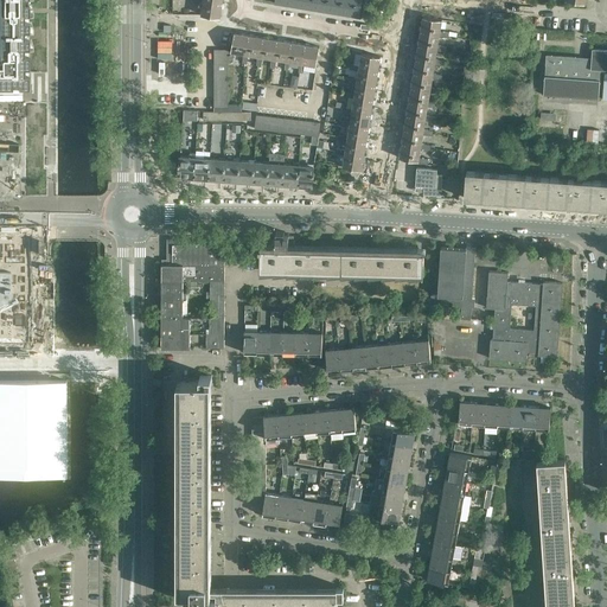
[(0,0),(0,59),(25,61),(24,0),(0,0)]
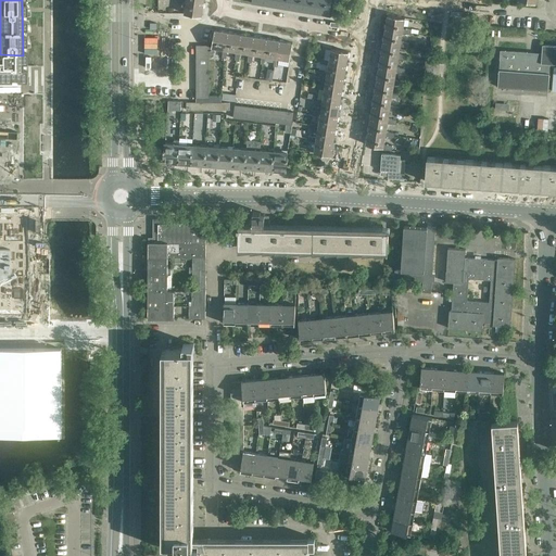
[(188,0),(177,0),(177,1),(186,2),(185,13),(202,15),(204,2),(188,0)]
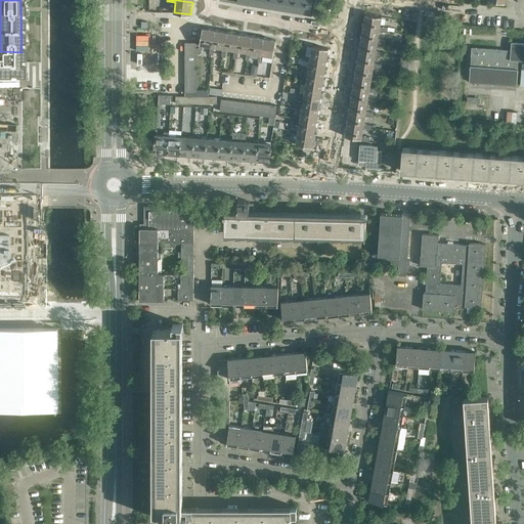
[(262,0),(262,6),(273,8),(274,0),(262,0)]
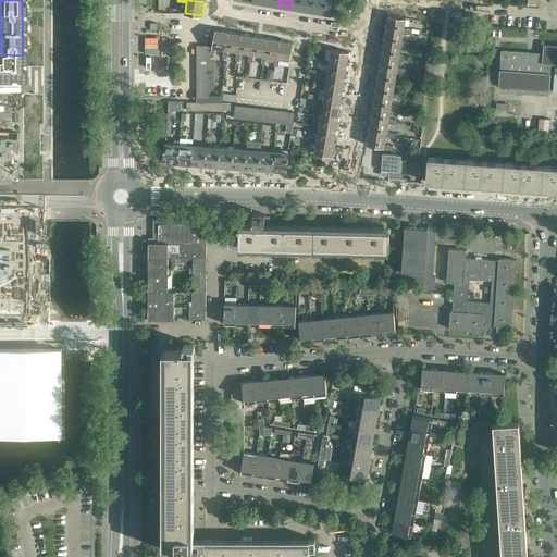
[(292,0),(291,9),(304,11),(306,0),(292,0)]
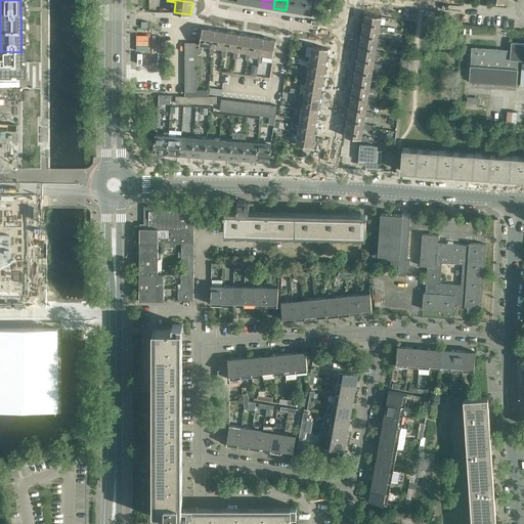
[(288,0),(286,10),(298,12),(300,0),(288,0)]
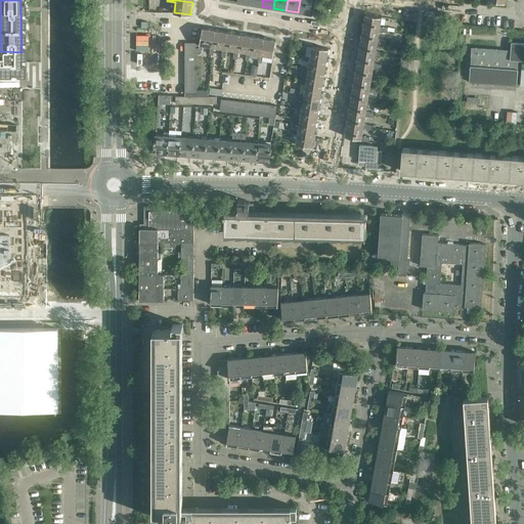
[(300,0),(298,12),(310,14),(312,0),(300,0)]
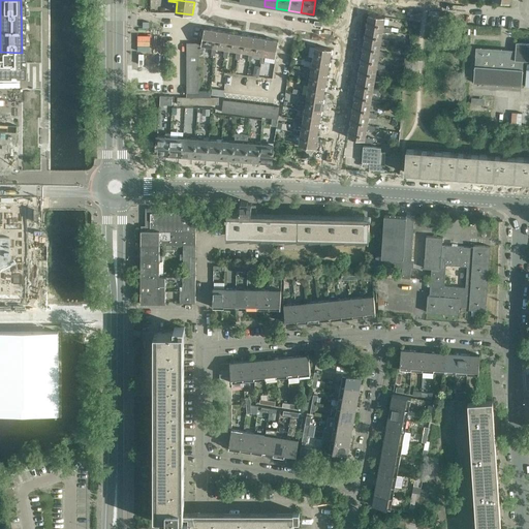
[(369,14),(367,27),(383,29),(382,31),(390,32),(391,28),(383,27),(385,17),(369,14)]
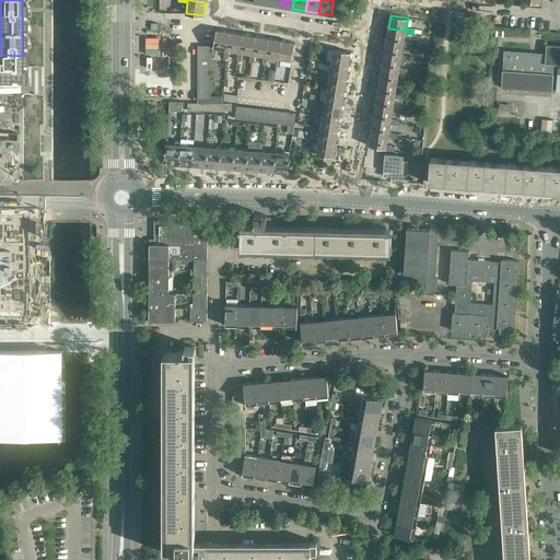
[(388,28),(386,41),(404,44),(403,46),(411,47),(412,43),(404,42),(405,33),(406,31),(388,28)]
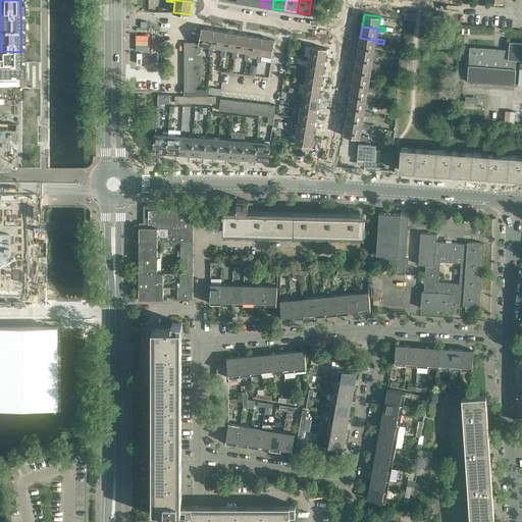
[(197,44),(196,49),(196,51),(197,52),(200,52),(202,45),(209,46),(211,46),(214,30),(202,28),(199,44),(197,44)]
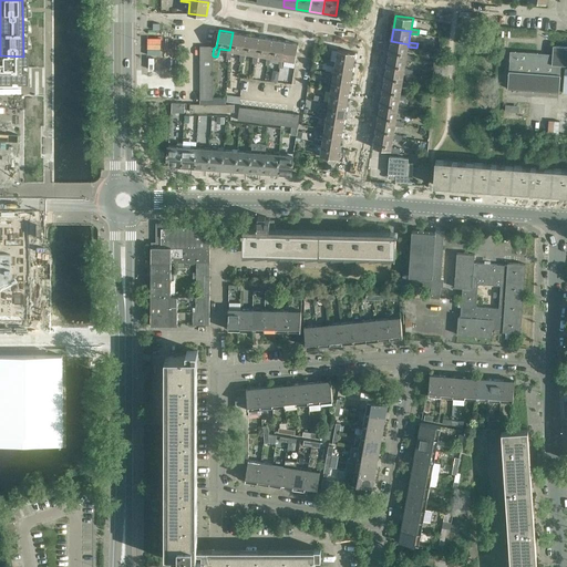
[(229,50),(227,50),(226,59),(230,59),(233,51),(240,52),(243,52),(246,34),(233,32),(229,50)]
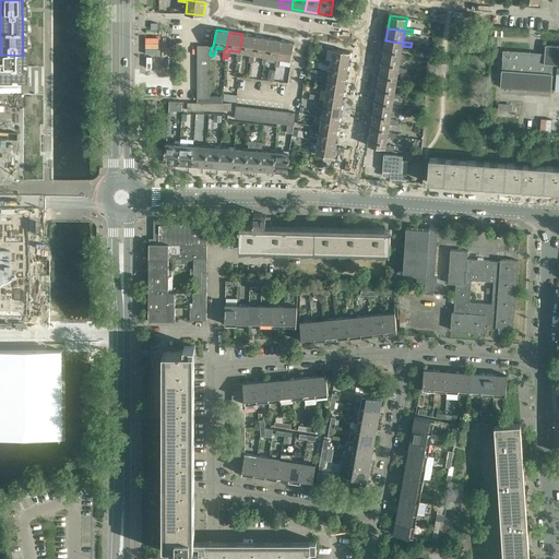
[(239,51),(237,51),(236,60),(240,60),(241,51),(250,54),(252,54),(254,36),(242,34),(239,51)]
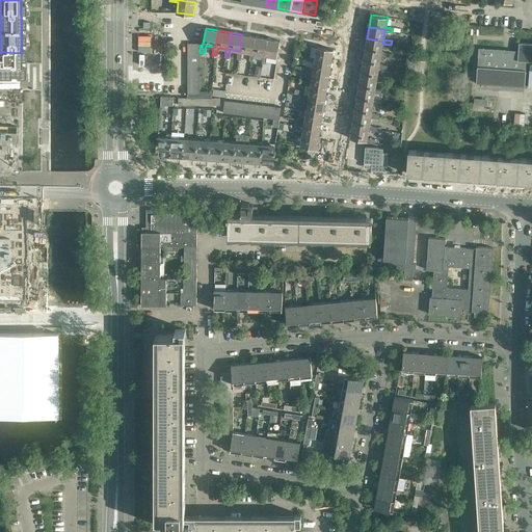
[(240,51),(238,51),(237,59),(241,59),(242,51),(250,53),(253,53),(255,36),(242,34),(240,51)]
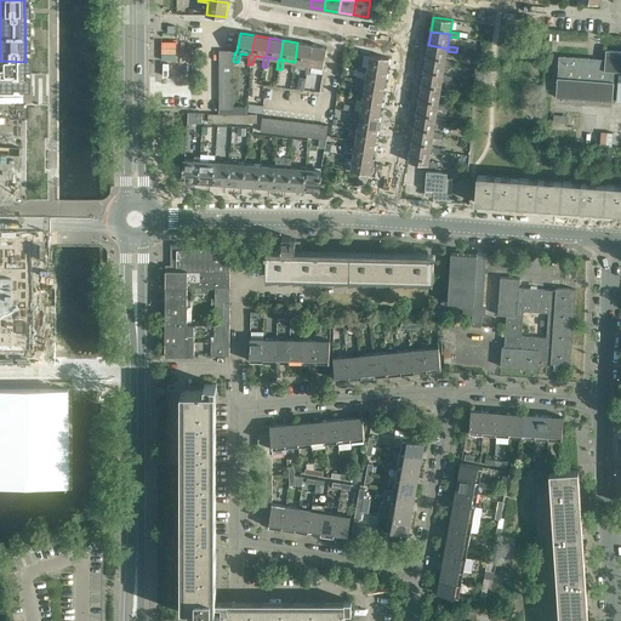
[(295,62),(292,62),(291,70),(296,72),(297,62),(307,64),(309,64),(312,45),(297,43),(295,62)]
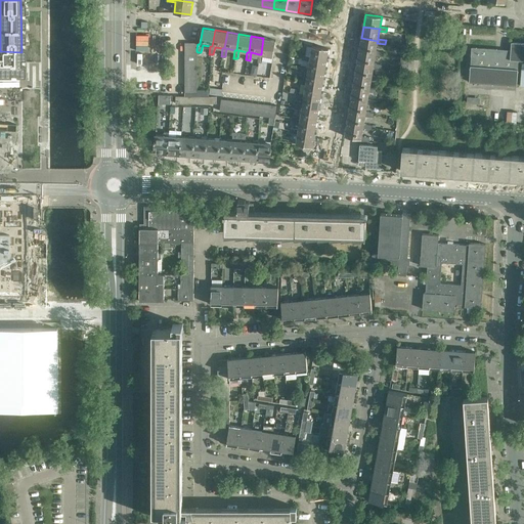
[(261,54),(259,54),(258,61),(261,62),(263,54),(273,56),(276,40),(263,38),(261,54)]
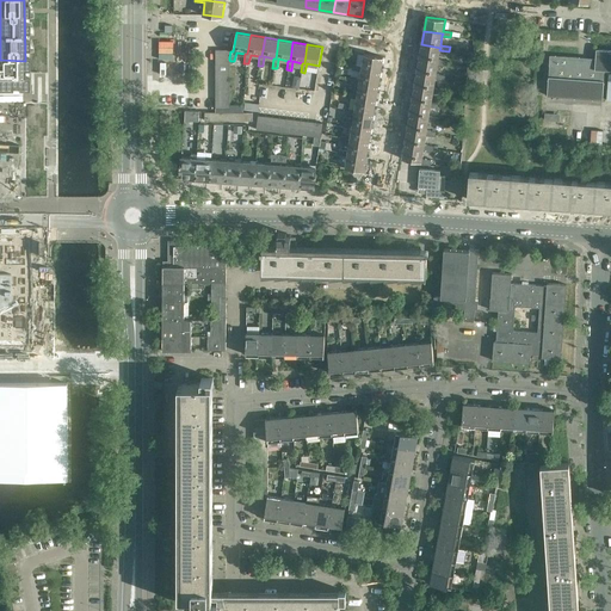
[(421,44),(419,59),(438,62),(437,65),(446,66),(448,61),(438,60),(439,50),(440,48),(421,44)]
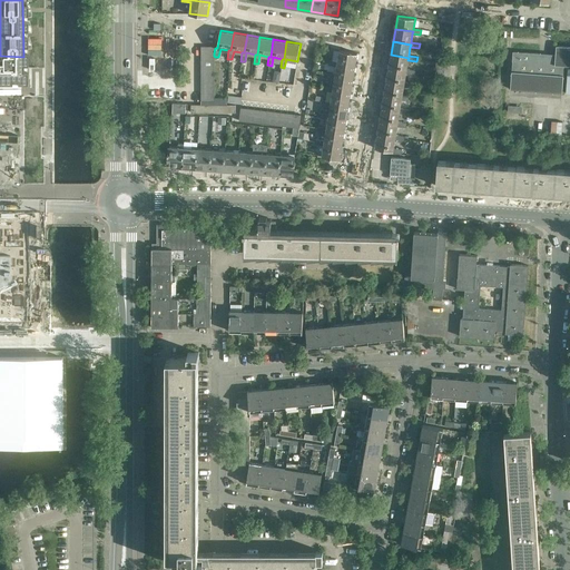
[(556,55),(512,51),(512,61),(512,68),(511,68),(510,89),(562,92),(563,75),(562,75),(563,65),(569,65),(569,46),(557,46),(556,55)]
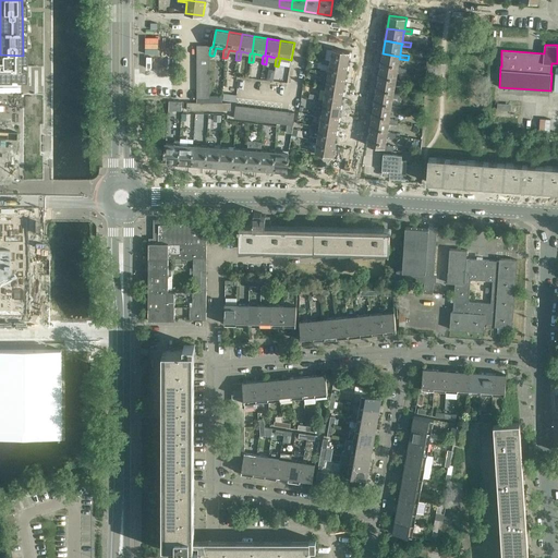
[(332,47),(324,46),(324,50),(332,51),(330,60),(330,62),(348,65),(350,51),(332,49),(332,47)]
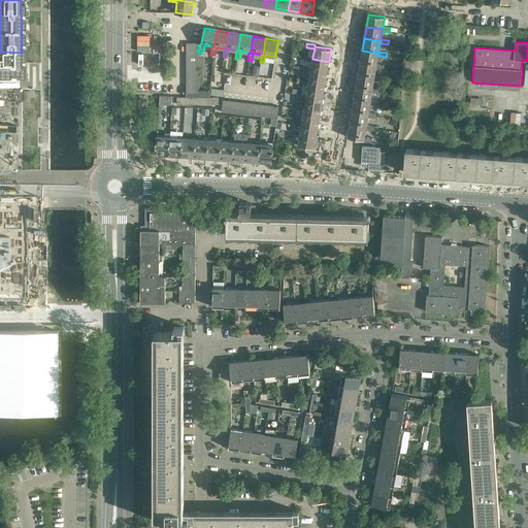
[(362,51),(360,63),(376,66),(375,68),(385,68),(385,65),(376,64),(377,56),(378,54),(362,51)]
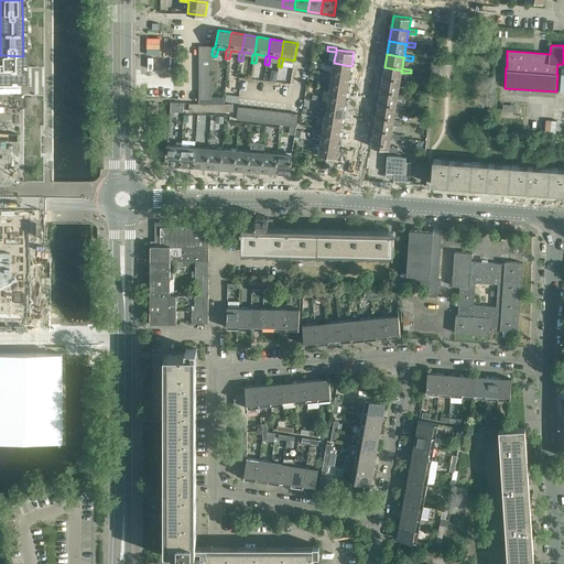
[(334,61),(325,60),(325,64),(333,65),(332,74),(332,76),(349,78),(351,66),(334,63),(334,61)]
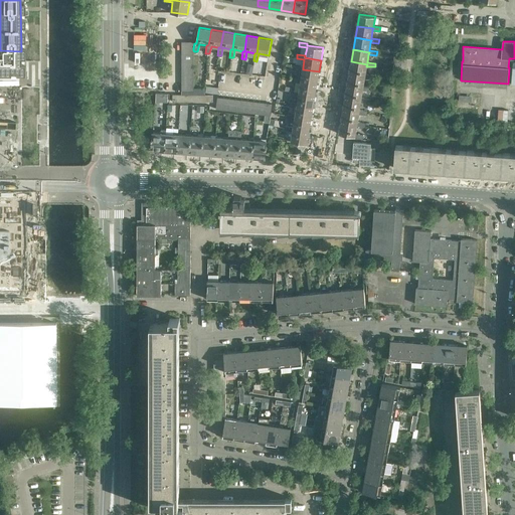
[(351,61),(349,73),(365,76),(365,78),(372,78),(373,75),(365,73),(366,66),(367,64),(351,61)]
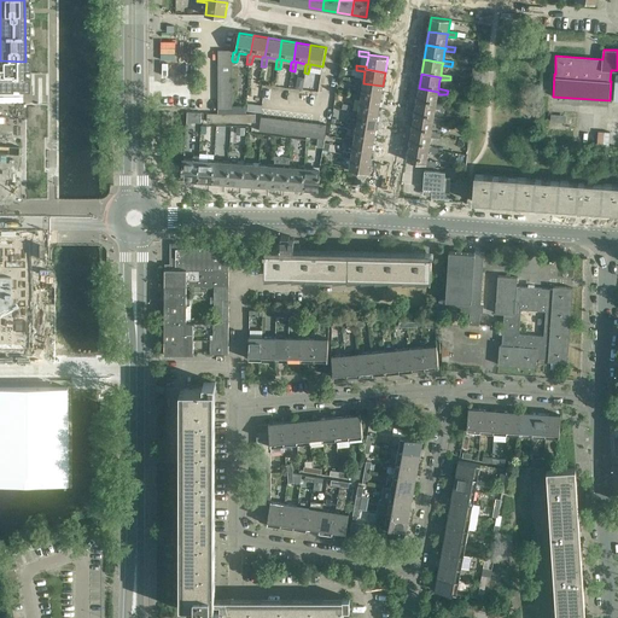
[(363,81),(354,80),(354,85),(363,86),(361,94),(361,98),(380,100),(383,86),(363,83),(363,81)]
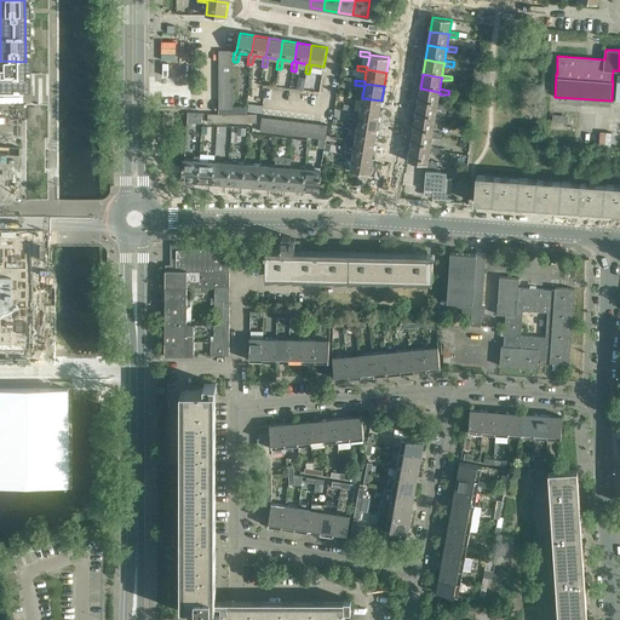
[(440,92),(420,89),(418,103),(437,107),(437,108),(447,109),(447,104),(437,103),(440,95),(440,92)]
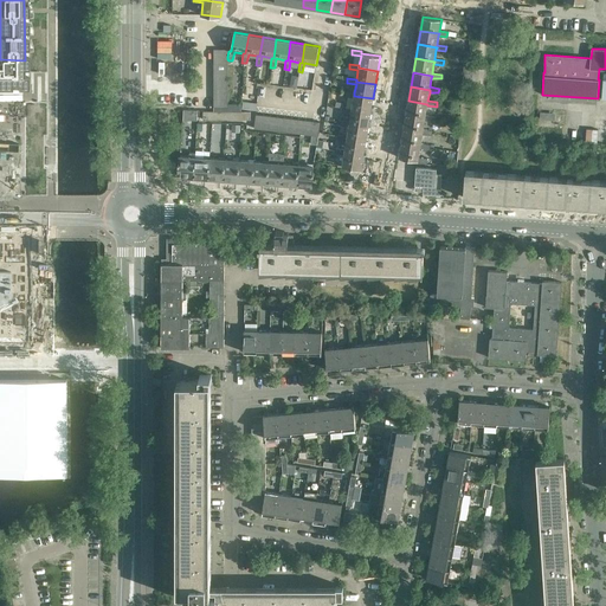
[(354,98),(352,107),(352,109),(371,113),(373,98),(354,96),(354,92),(346,92),(345,96),(354,98)]
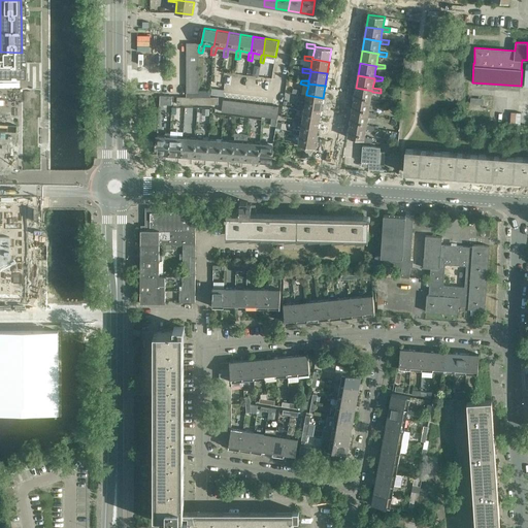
[(298,98),(298,88),(293,88),(293,93),(287,93),(287,97),(298,98)]
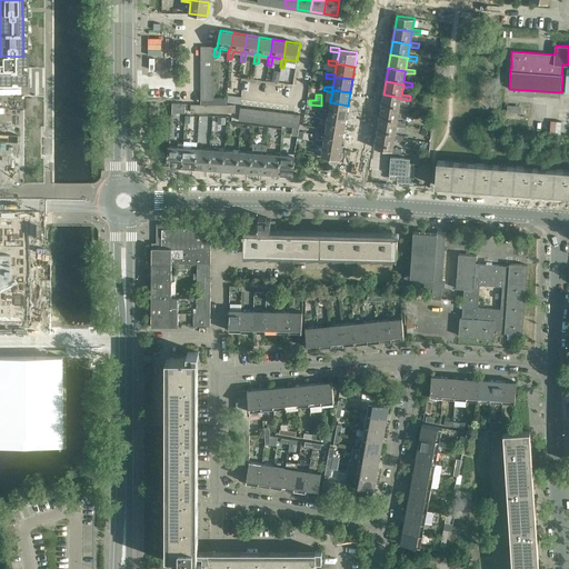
[(401,99),(401,98),(383,95),(381,108),(399,110),(399,112),(408,113),(408,109),(399,108),(401,99)]
